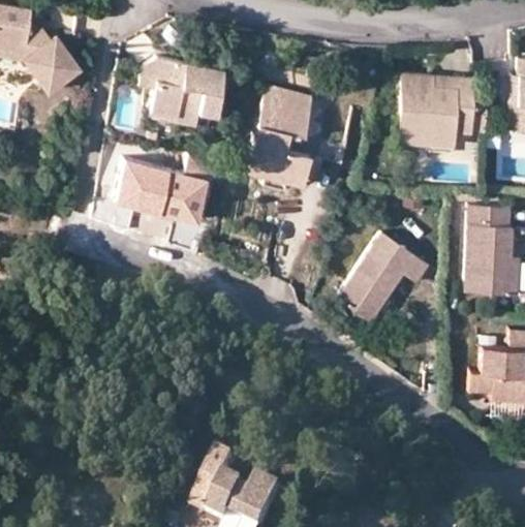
[(36,37),(36,26),(31,26),(32,8),(0,3),(0,55),(28,60),(49,91),(81,68),(57,36),(54,38),(49,41),(45,38),(36,37)]
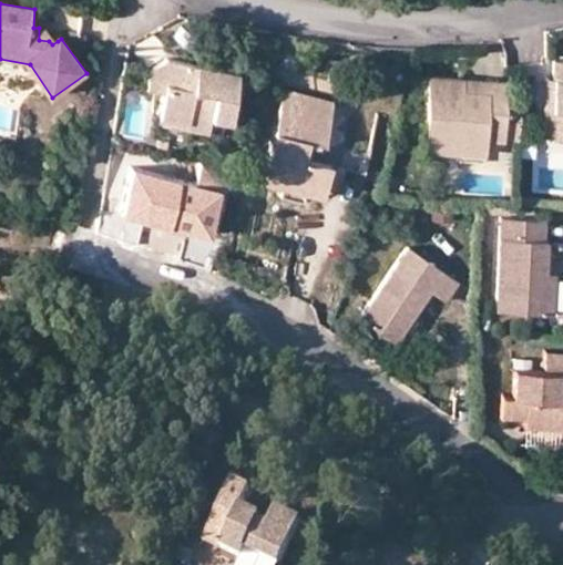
[(48,30),(39,28),(39,40),(49,41),(52,44),(58,41),(48,30)]
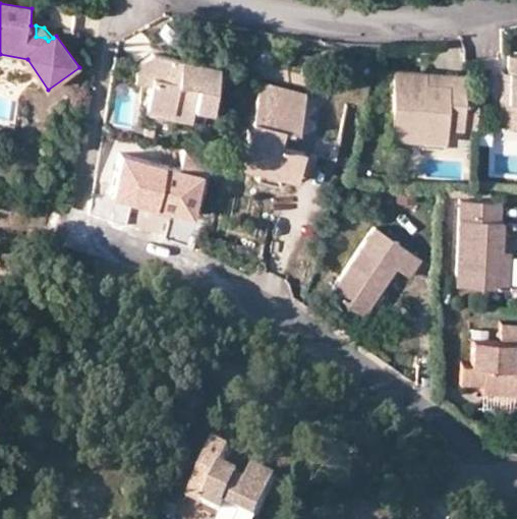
[(136,60),(154,47),(141,31),(123,44),(136,60)]
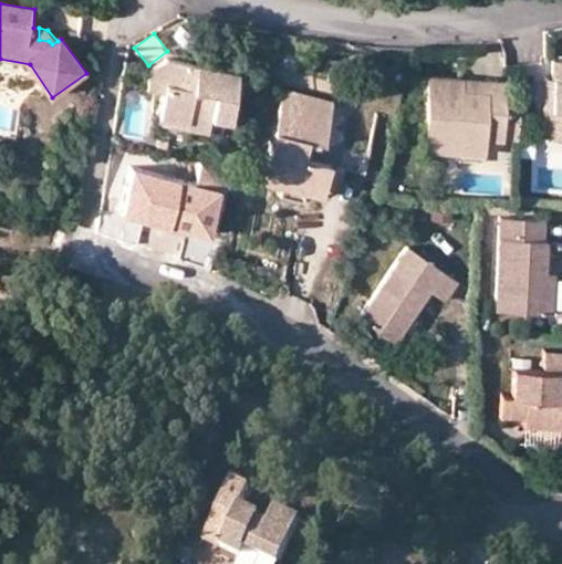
[(191,116),(212,119),(230,124),(239,74),(169,62),(152,74),(148,91),(165,94),(162,119),(189,125),(191,116)]
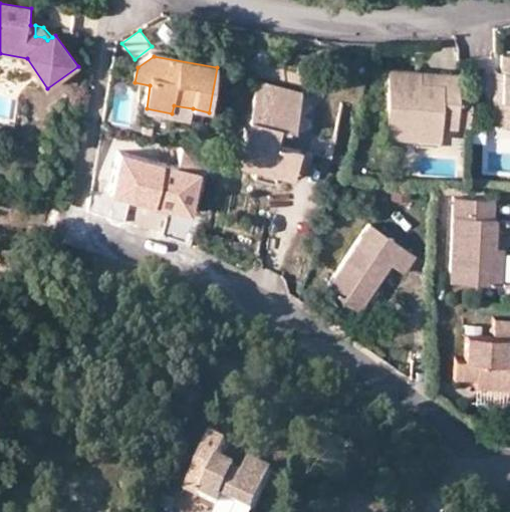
[(505,101),(496,101),(495,126),(509,128),(509,57),(506,57),(506,72),(505,101)]
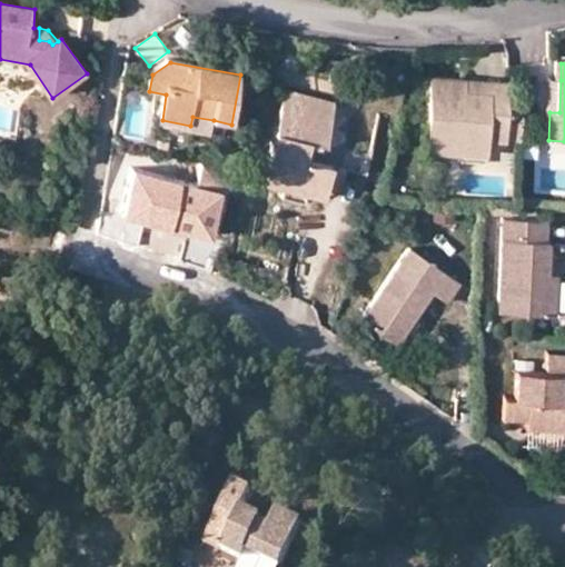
[(430,145),(489,147),(489,142),(508,143),(512,86),(491,83),(491,96),(471,92),(471,82),(434,80),(430,145)]
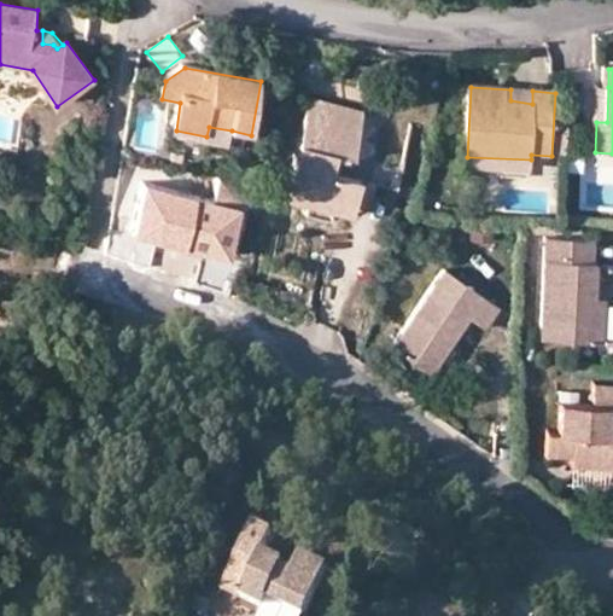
[(599,87),(596,122),(607,122),(608,87),(599,87)]
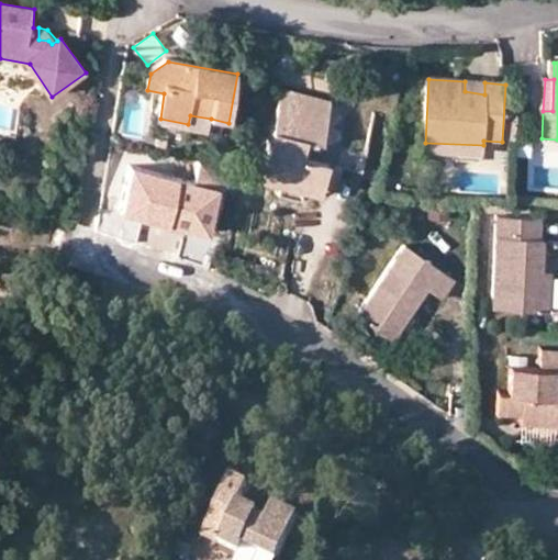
[(484,82),(465,81),(465,91),(484,94),(484,82)]
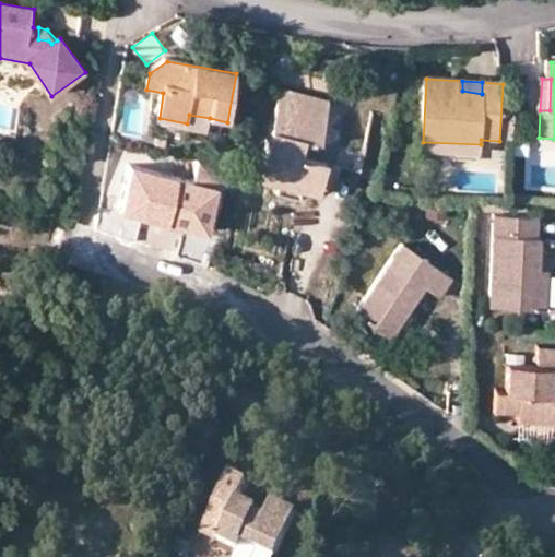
[(281,186),(306,192),(330,199),(338,168),(362,175),(368,155),(322,144),(330,104),(283,92),(262,181),(281,186)]
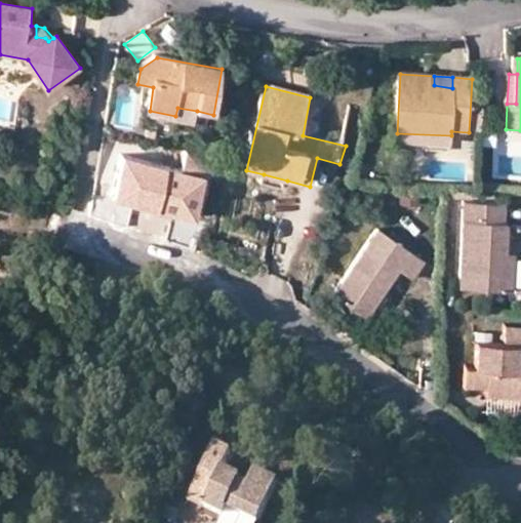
[(486,133),(488,95),(471,94),(469,132),(486,133)]
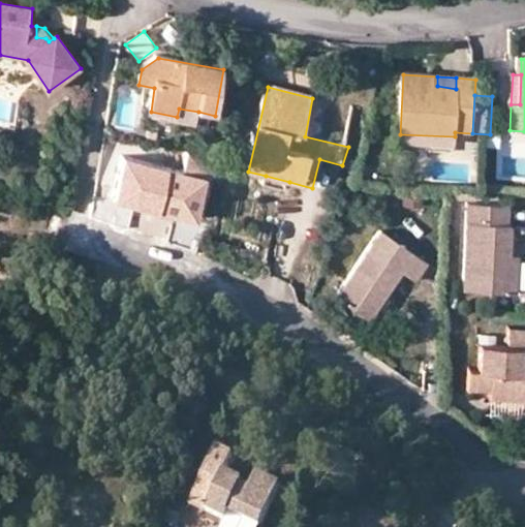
[(195,126),(198,112),(179,109),(177,117),(151,112),(150,119),(195,126)]
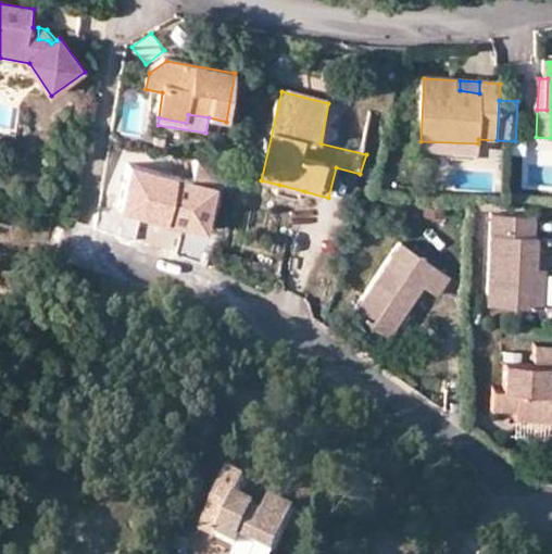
[(477,152),(478,143),(421,141),(421,149),(477,152)]
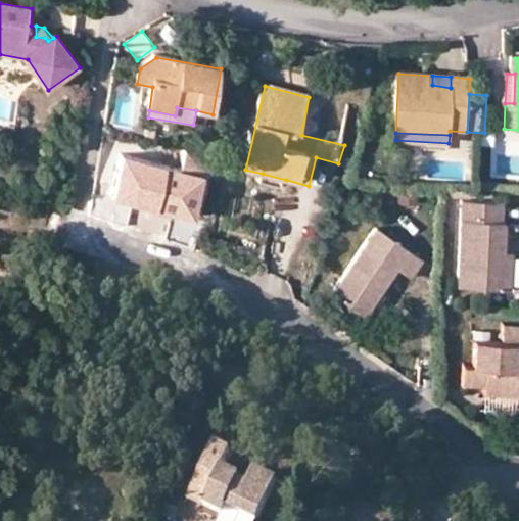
[(202,177),(124,157),(112,198),(191,219),(202,177)]
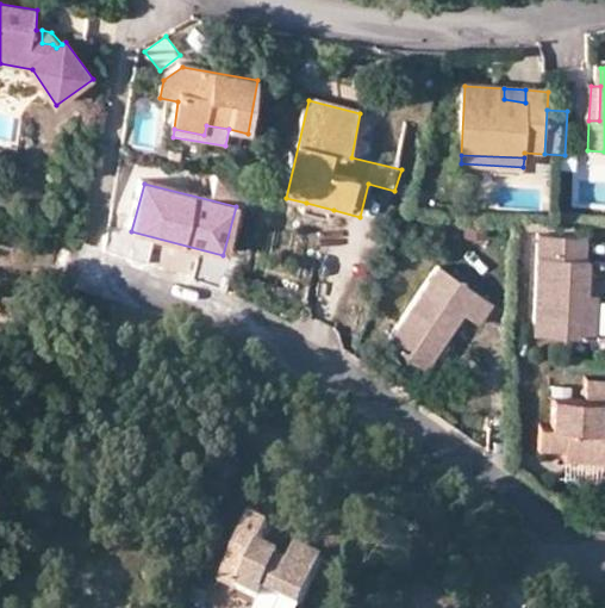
[(330,223),(334,210),(306,203),(304,216),(330,223)]
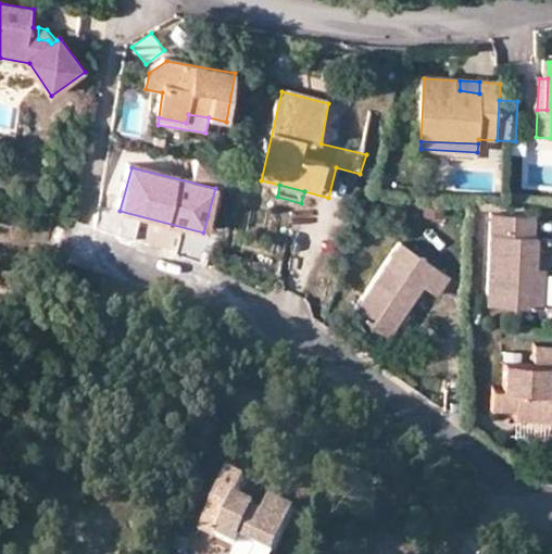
[(540,271),(541,256),(541,240),(539,240),(539,221),(497,217),(492,306),(544,310),(547,271),(540,271)]
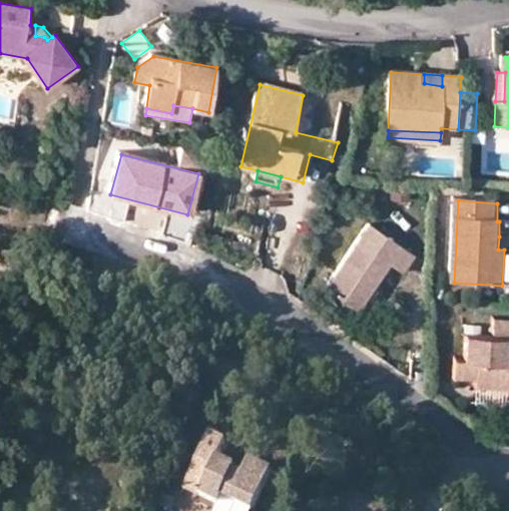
[(415,257),(368,225),(325,290),(357,312),(389,265),(403,275),(415,257)]
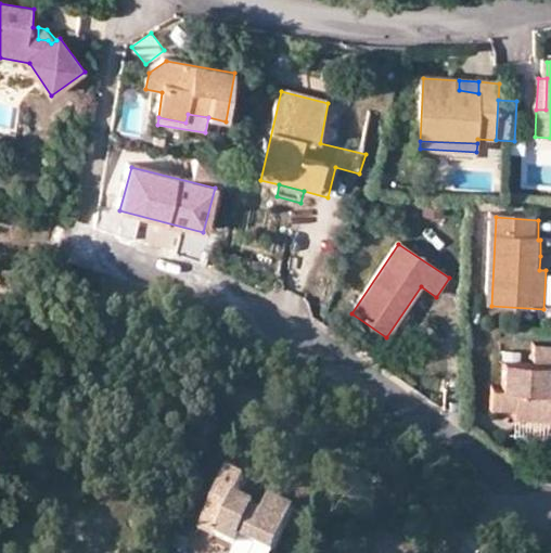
[(550,349),(538,349),(537,364),(509,362),(508,390),(496,390),(496,411),(522,413),(521,421),(550,422),(550,349)]
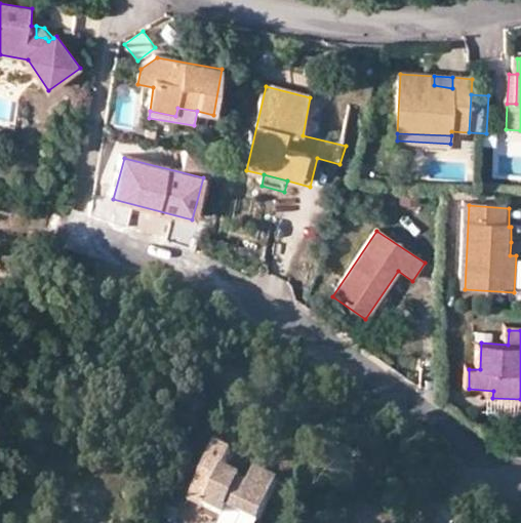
[(211,500),(206,509),(227,519),(231,510),(258,522),(264,522),(282,486),(259,475),(250,490),(243,487),(245,483),(225,473),(222,480),(207,473),(197,492),(211,500)]
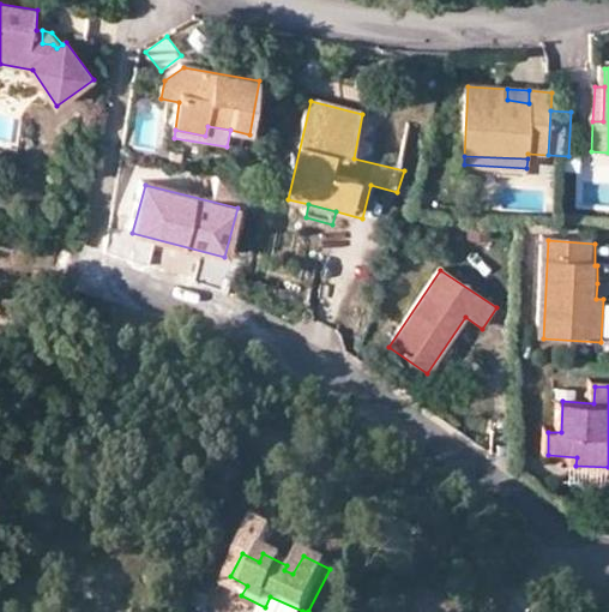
[(224,586),(241,595),(247,586),(230,576),(224,586)]
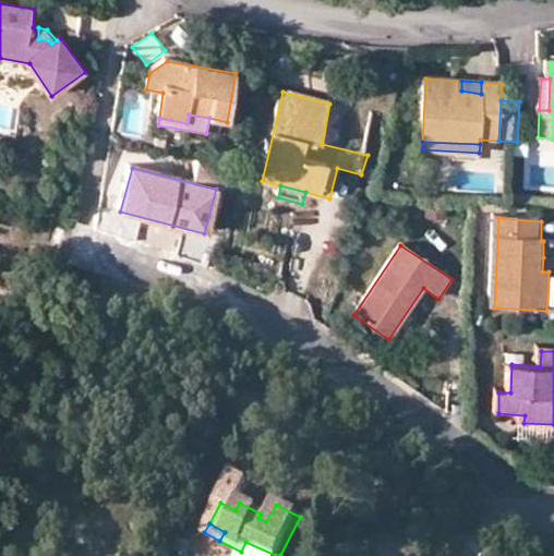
[(239,555),(241,552),(219,541),(217,548),(230,555),(239,555)]
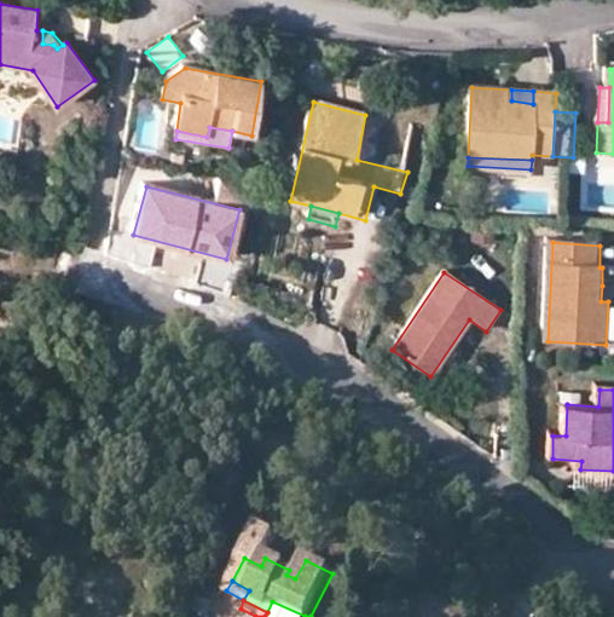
[(305,616),(272,601),(267,612),(276,616),(305,616)]
